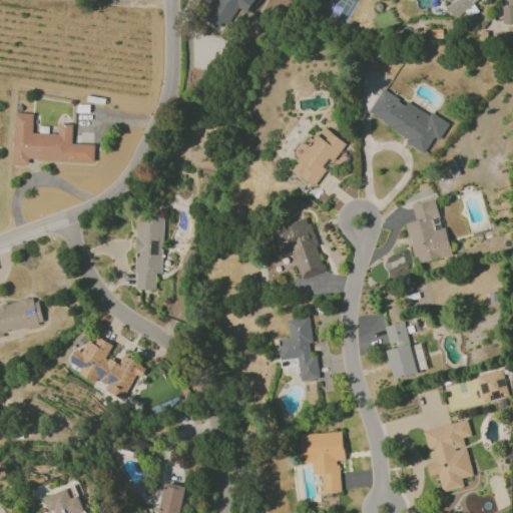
[(512,0),(507,0),(508,6),(502,6),(503,23),(512,22),(512,0)]
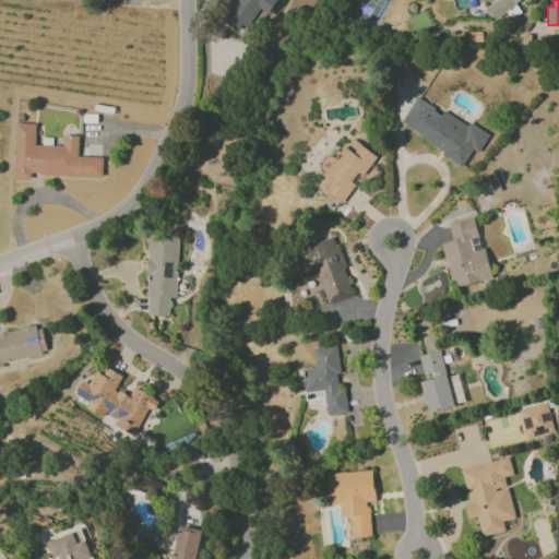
[(401,123),(445,149),(441,155),(463,167),(473,150),(478,153),(489,135),(443,109),(442,113),(416,97),(401,123)]
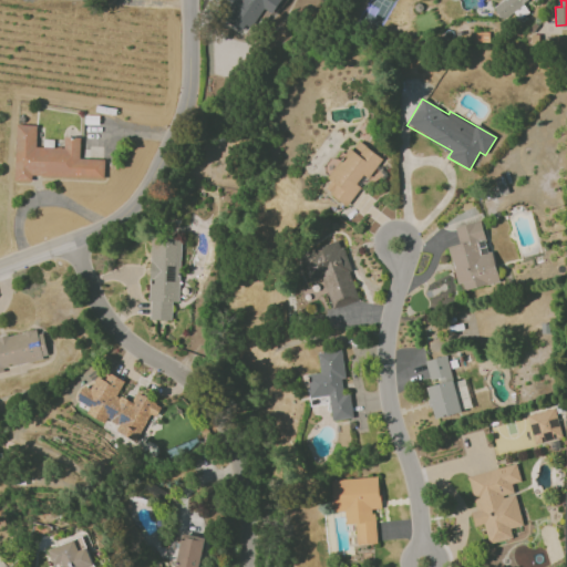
[(104,178),(104,160),(79,158),(80,137),(63,137),(63,147),(35,146),(37,125),(17,124),(14,181),(31,182),(31,176),(104,178)]
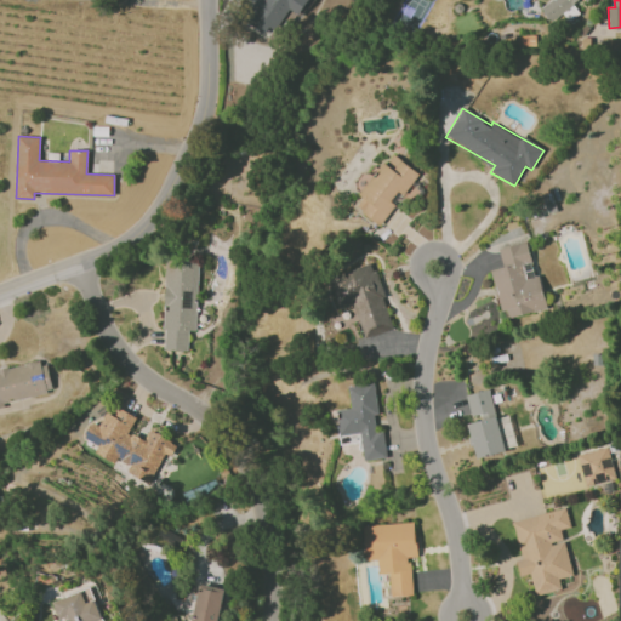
[(417,172),(391,153),(372,177),(365,171),(353,188),(364,195),(355,208),(380,226),(396,204),(417,172)]
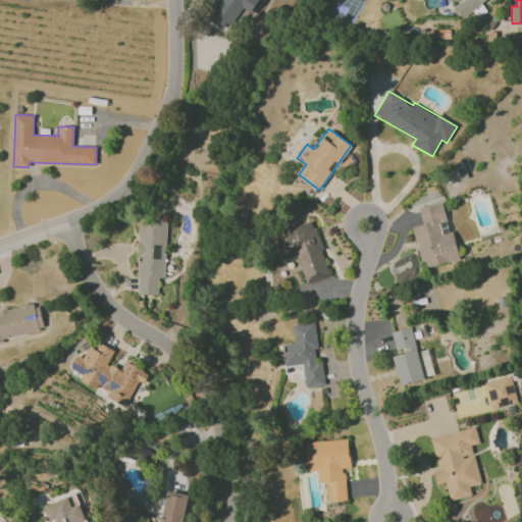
[(458,260),(445,202),(419,208),(423,224),(413,226),(423,268),(458,260)]
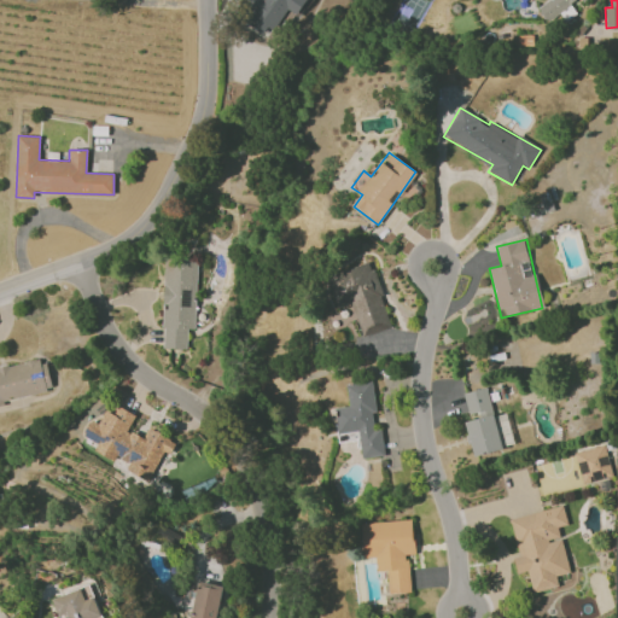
[(162,348),(187,349),(187,330),(194,330),(197,260),(164,258),(162,348)]
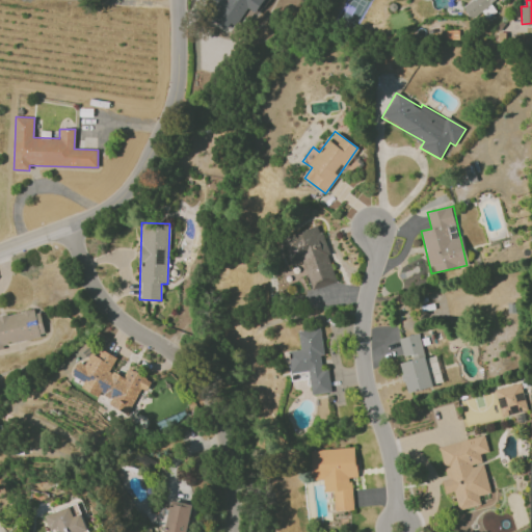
[(311,289),(337,281),(319,225),(282,237),(290,265),(302,261),(311,289)]
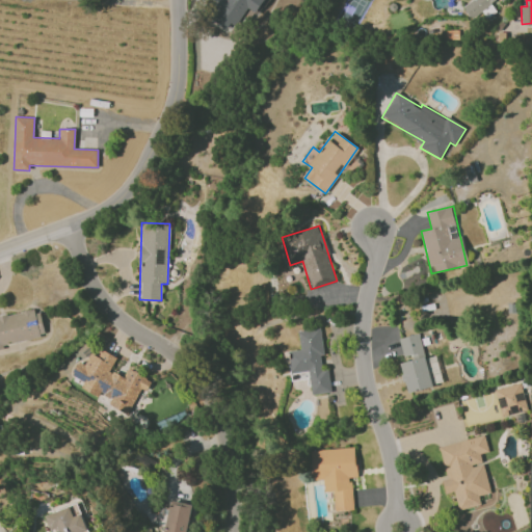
[(0,346),(44,338),(38,309),(0,316),(0,346)]
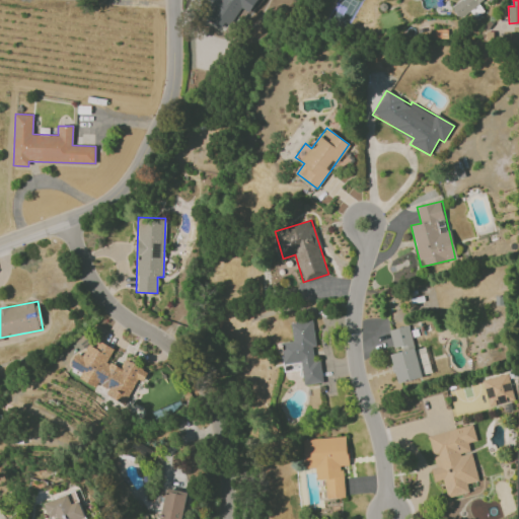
[(323,382),(320,360),(316,360),(312,320),(291,322),(293,342),(282,343),(285,369),(296,368),(296,364),(301,363),(303,384),(323,382)]
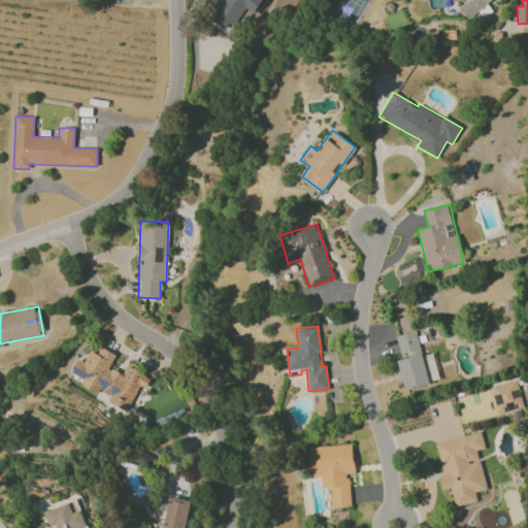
[(416,331),(396,336),(402,359),(397,360),(404,391),(429,384),(416,331)]
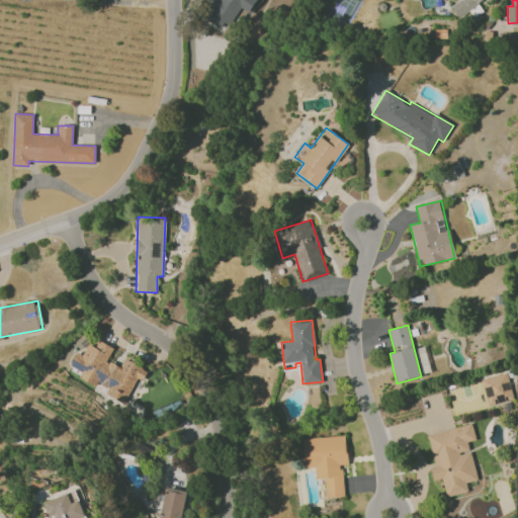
[(124,401),(137,378),(142,381),(148,370),(124,358),(120,367),(106,360),(113,348),(99,340),(95,347),(88,343),(81,355),(76,352),(69,364),(82,371),(78,377),(95,386),(96,384),(124,401)]
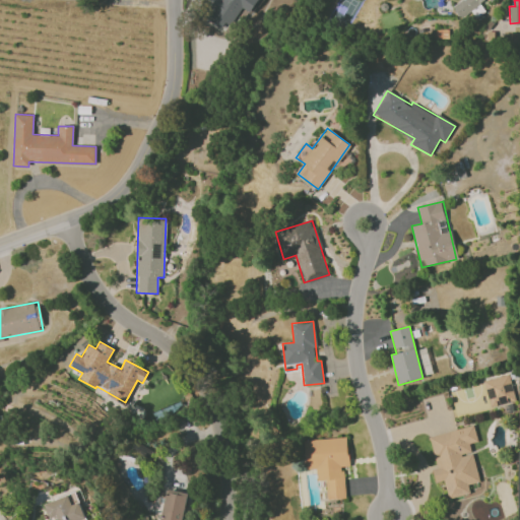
[(482,381),(490,407),(515,400),(508,374),(482,381)]
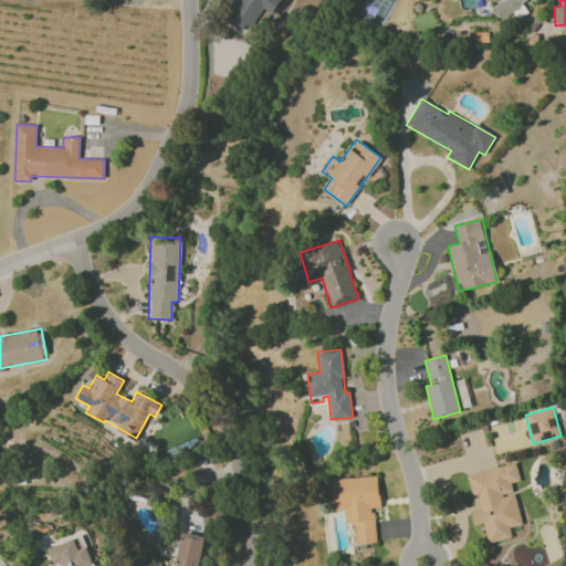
[(467,475),(475,510),(470,512),(473,525),(483,523),(488,543),(511,537),(509,527),(522,524),(514,493),(513,493),(511,483),(520,481),(515,463),(467,475)]
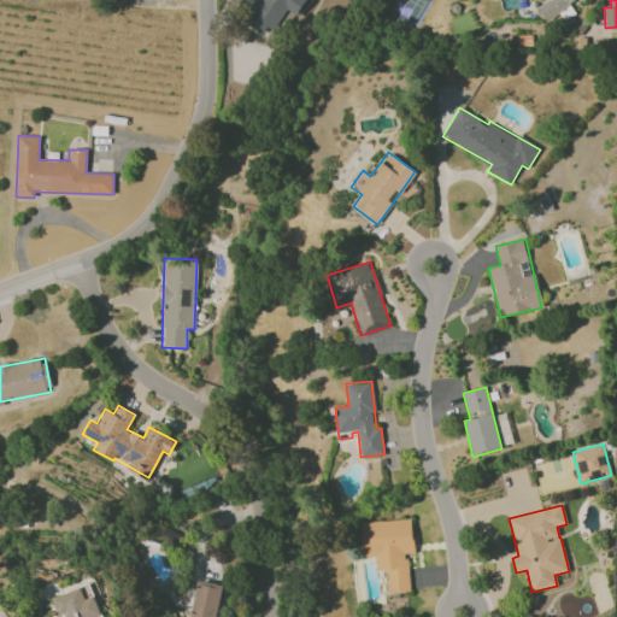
[(388,593),(410,592),(407,553),(413,553),(412,519),(360,522),(363,557),(375,557),(376,570),(387,570),(388,593)]
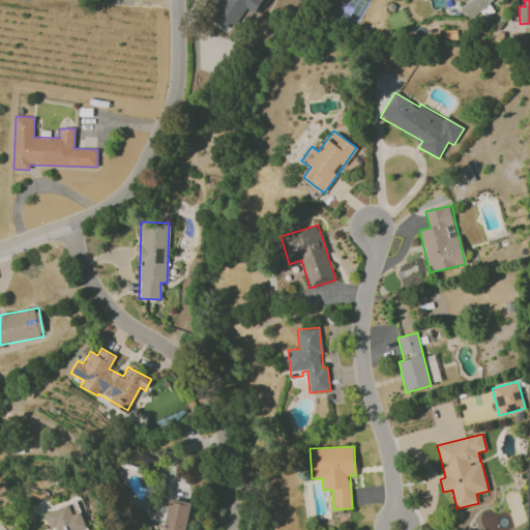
[(184,529),(192,503),(170,498),(162,529),(184,529)]
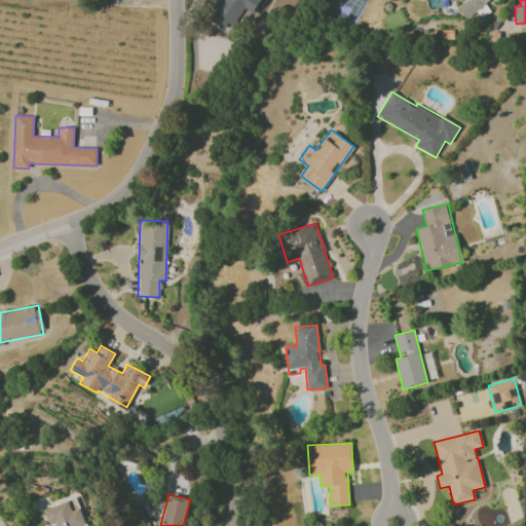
[(78,525),(84,524),(80,508),(73,510),(70,500),(69,501),(43,509),(47,520),(50,525),(78,525)]
